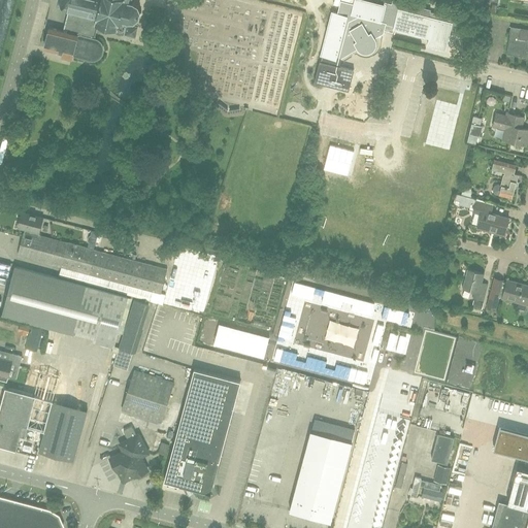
[(100,20),(98,25),(117,30),(116,33),(125,35),(124,36),(130,38),(130,36),(135,37),(138,26),(137,26),(140,11),(138,6),(133,2),(132,3),(128,2),(128,0),(59,0),(64,2),(63,4),(64,6),(66,6),(66,7),(68,8),(67,11),(68,11),(100,20)]
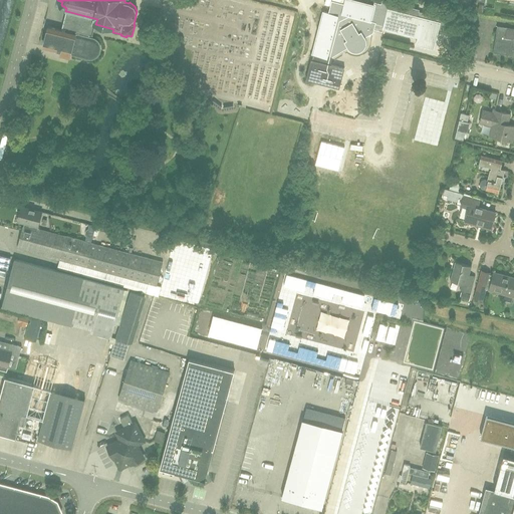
[(312,54),(313,54),(312,59),(311,59),(306,79),(339,88),(344,68),(330,64),(332,56),(347,47),(350,50),(353,52),(357,52),(361,50),(364,48),(366,44),(366,40),(365,37),(373,32),(374,27),(368,26),(373,6),(350,0),(344,0),(343,4),(336,2),(330,5),(330,6),(328,13),(323,11),(312,54)]
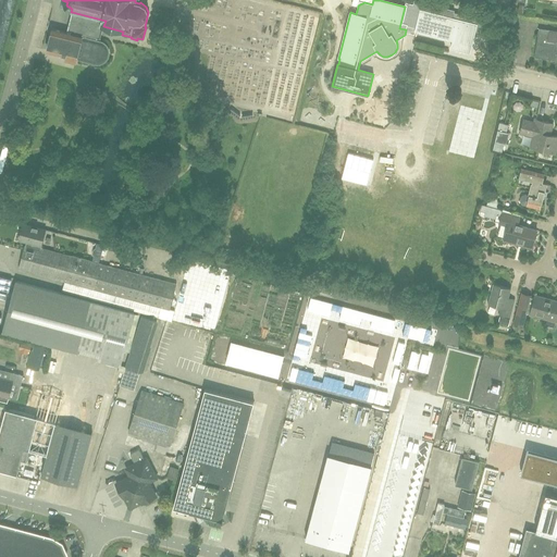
[(406,2),(405,7),(399,28),(406,29),(415,33),(416,29),(453,39),(450,47),(470,52),(475,32),(479,33),(482,20),(454,12),(449,11),(449,9),(429,4),(415,0),(413,2),(413,4),(406,2)]
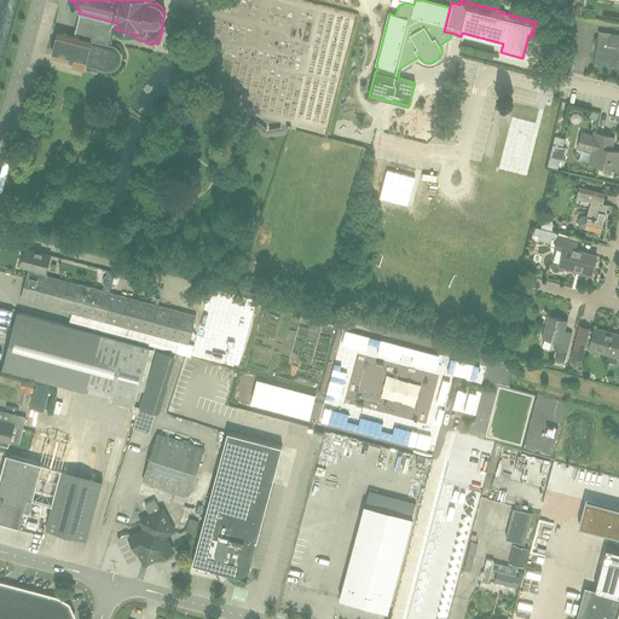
[(80,13),(74,38),(58,33),(52,57),(74,62),(73,68),(84,70),(85,64),(105,70),(109,70),(113,69),(115,68),(119,65),(120,62),(121,58),(120,53),(117,51),(115,48),(111,46),(108,46),(108,42),(111,44),(115,29),(117,23),(80,13)]
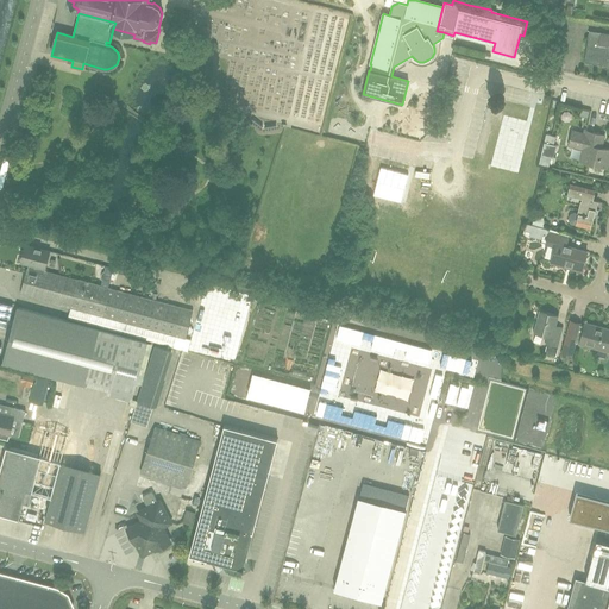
[(589,31),(584,62),(608,66),(608,33),(600,32),(589,31)]
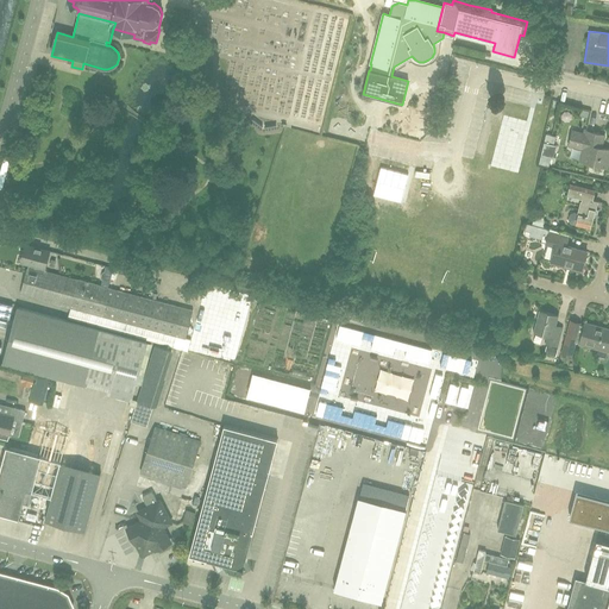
[(584,130),(583,133),(572,130),(567,146),(583,150),(581,162),(608,168),(608,161),(608,149),(602,148),(604,136),(584,130)]
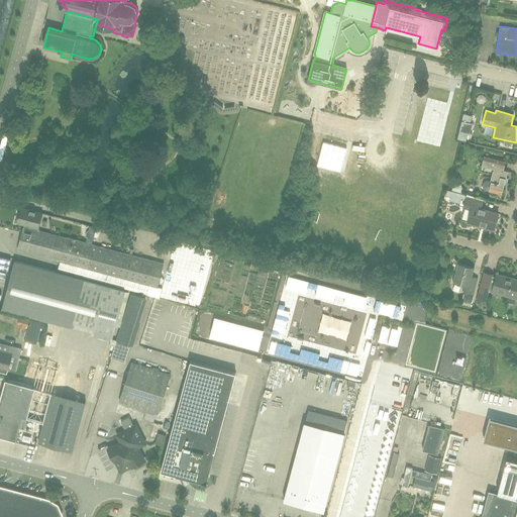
[(470,134),(473,123),(471,123),(472,116),(463,114),(457,139),(466,141),(468,134),(470,134)]
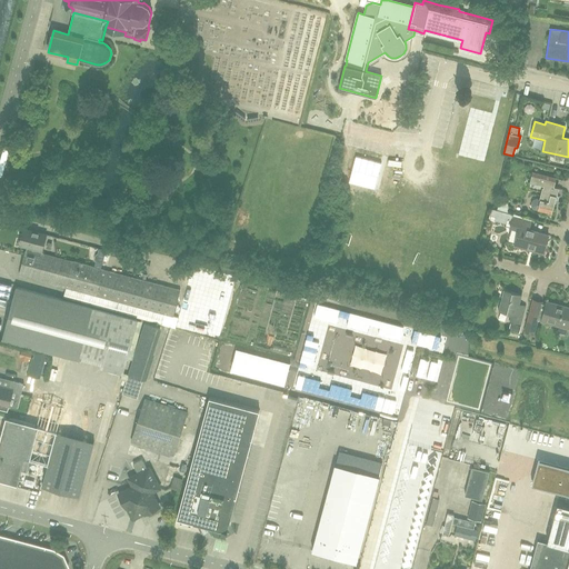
[(372,188),(380,162),(353,156),(347,181),(372,188)]
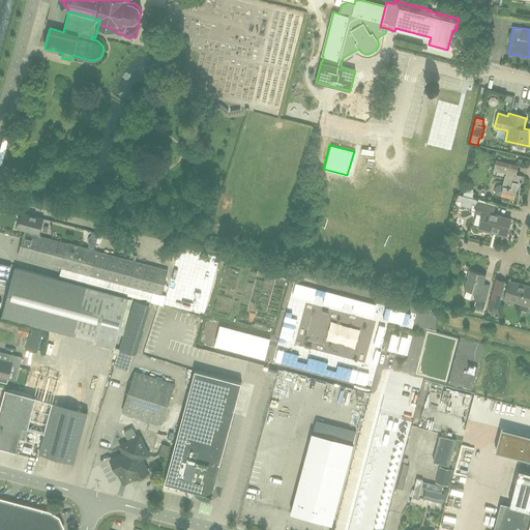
[(497,195),(501,195),(501,196),(513,199),(517,185),(520,186),(521,183),(518,182),(520,176),(516,175),(518,166),(496,160),(493,170),(494,170),(493,176),(505,179),(503,185),(500,184),(497,185),(496,186),(495,190),(496,193),(497,195)]
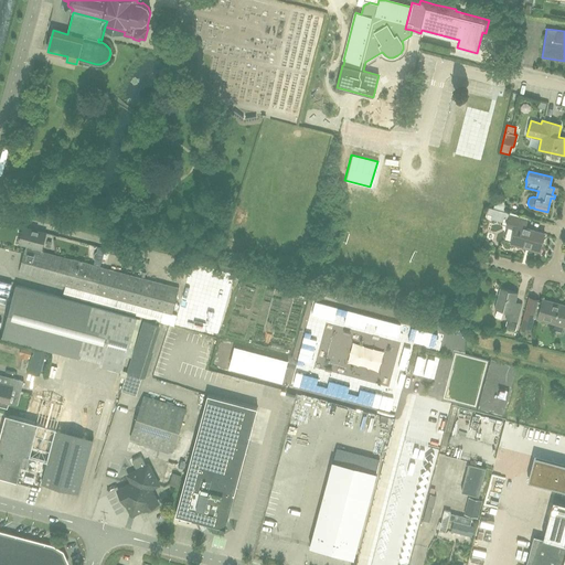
[(496,209),(504,211),(505,205),(503,202),(496,200),(494,209),(496,209)]
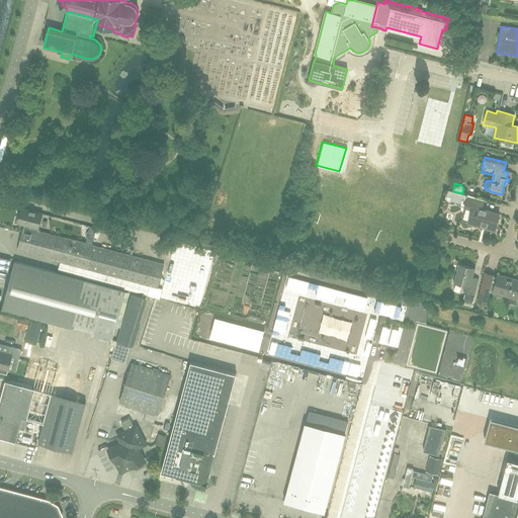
[(483,202),(466,197),(464,206),(471,208),(467,224),(495,231),(499,214),(481,209),(483,202)]
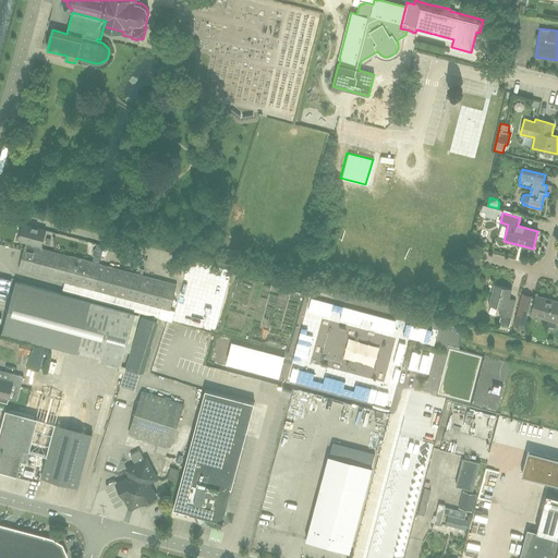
[(34,244),(41,245),(46,230),(23,223),(19,240),(26,242),(25,246),(24,250),(27,250),(27,249),(33,250),(34,244)]
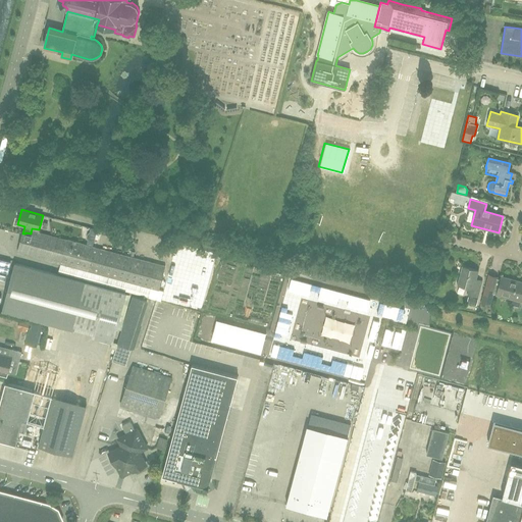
[(163,292),(159,291),(165,266),(38,232),(39,229),(32,228),(31,233),(25,232),(25,233),(22,233),(17,252),(60,264),(58,273),(69,276),(100,284),(161,301),(163,292)]
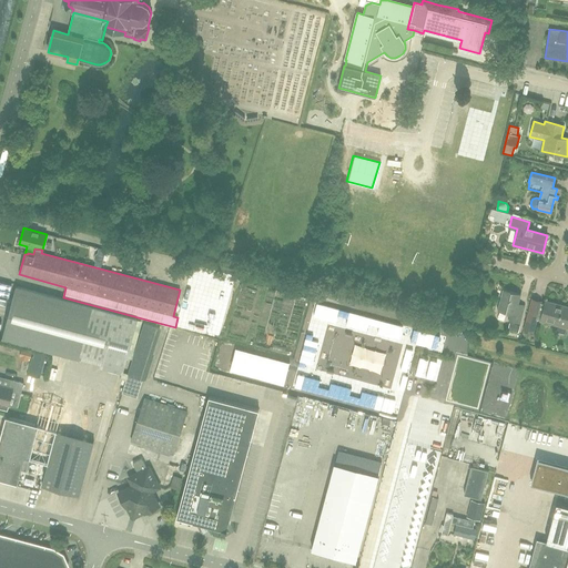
[(95,262),(94,266),(101,267),(105,251),(99,249),(98,253),(99,256),(100,256),(99,261),(99,260),(95,262)]
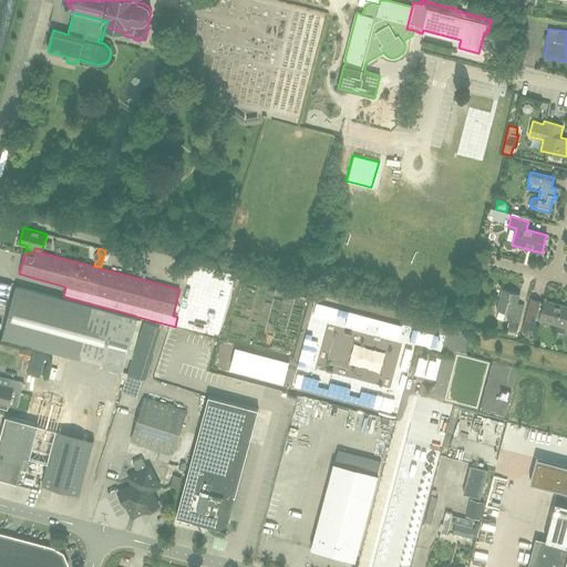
[(137,318),(92,307),(16,286),(2,336),(101,362),(100,366),(123,372),(137,318)]
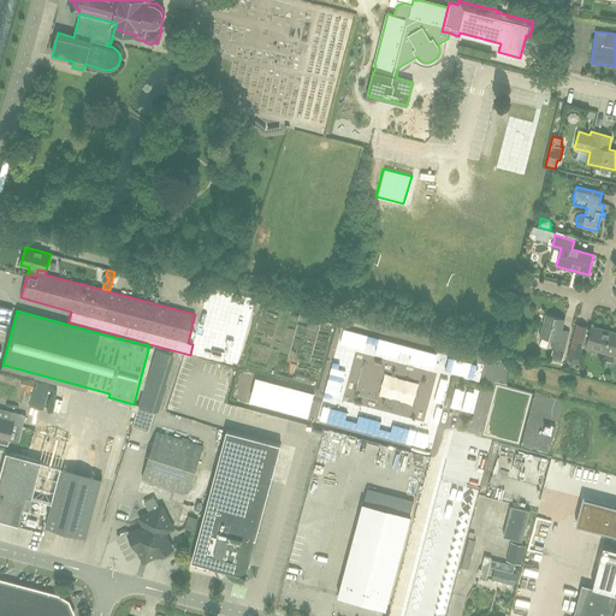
[(563,351),(568,336),(561,335),(564,319),(545,314),(539,337),(554,341),(551,348),(563,351)]
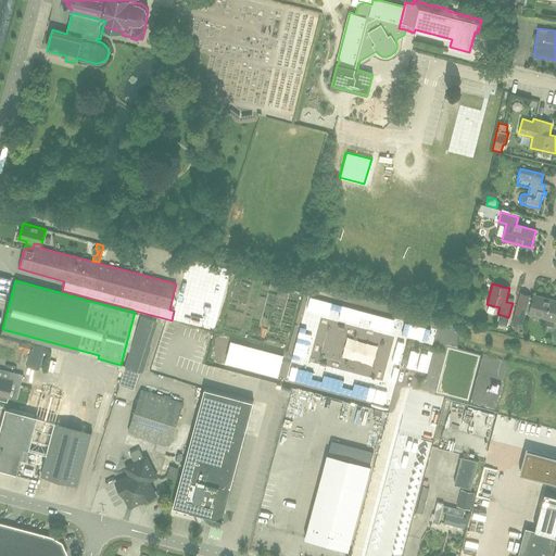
[(530,298),(527,308),(530,308),(529,314),(555,321),(555,317),(555,300),(534,294),(533,298),(530,298)]
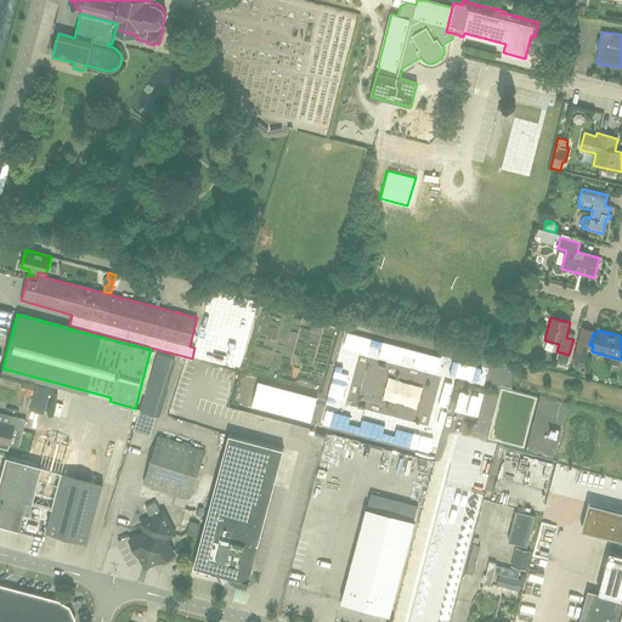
[(580,340),(574,362),(583,365),(589,344),(580,340)]
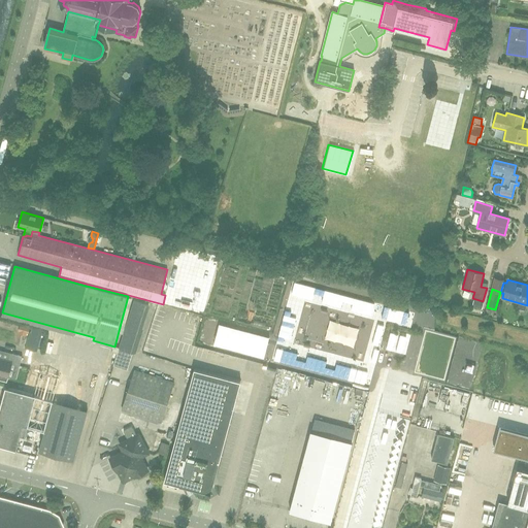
[(119,348),(133,351),(147,304),(134,300),(119,348)]
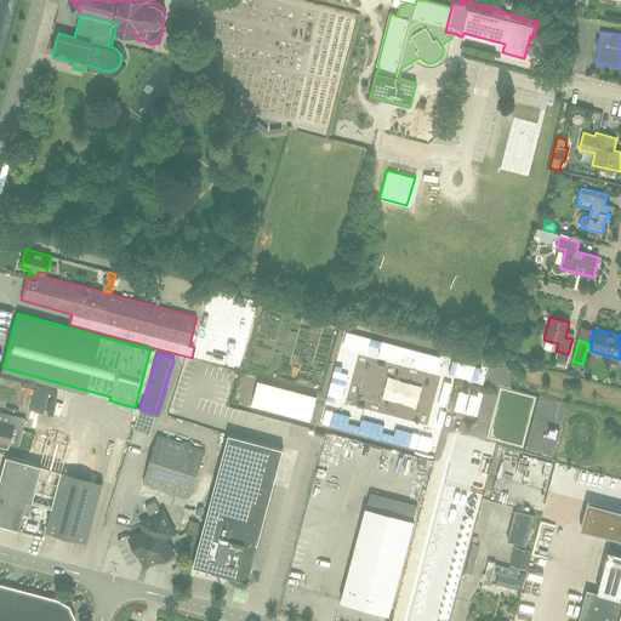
[(557,353),(556,360),(567,363),(569,355),(557,353)]
